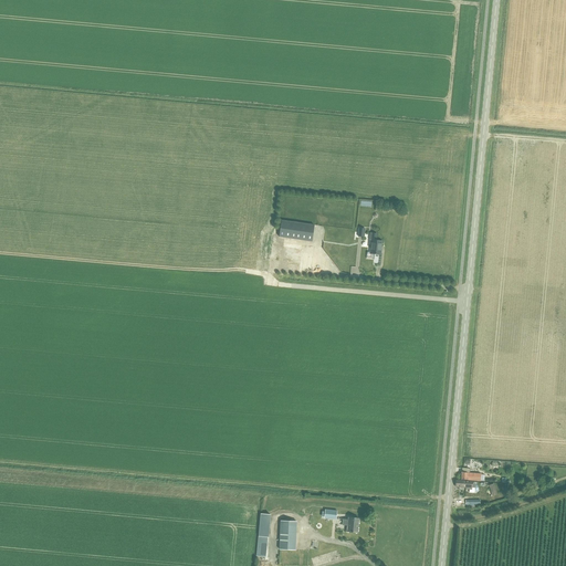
[(312,242),(314,226),(281,220),(279,237),(312,242)]
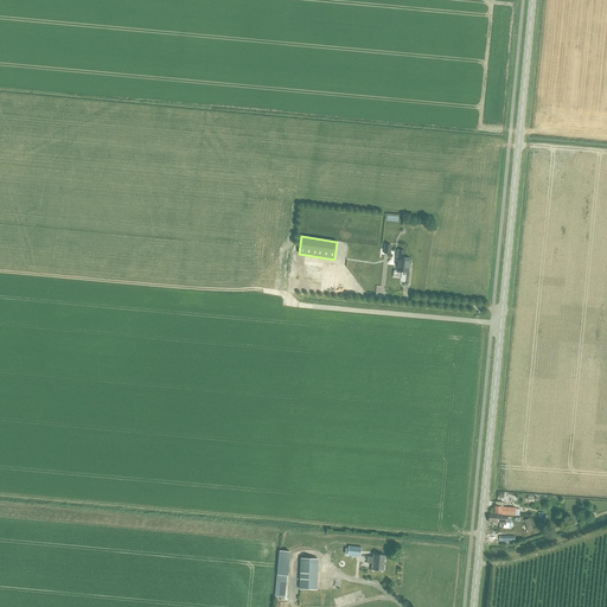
[(409,259),(404,257),(404,250),(397,250),(397,257),(398,257),(397,270),(395,270),(394,272),(393,278),(400,279),(401,278),(402,273),(408,273),(409,259)]
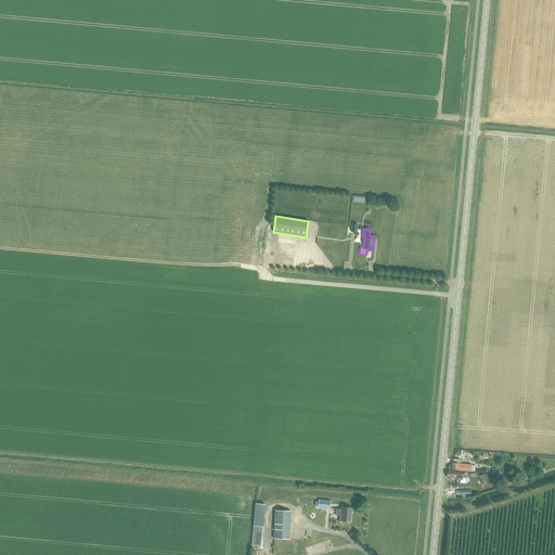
[(466,478),(463,478),(463,473),(457,472),(447,470),(447,477),(456,478),(456,479),(461,479),(461,482),(465,483),(466,482),(466,478)]
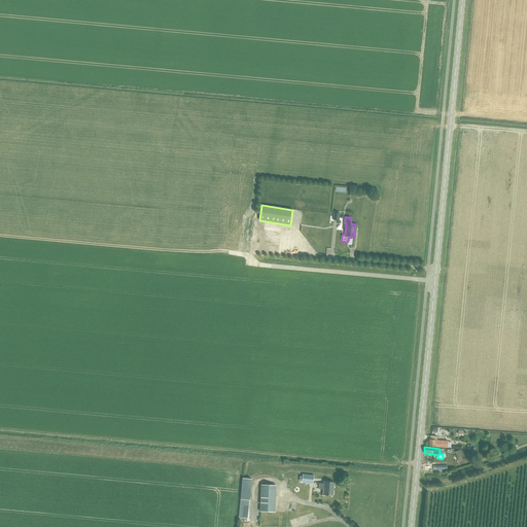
[(313,484),(314,476),(303,475),(302,483),(313,484)]
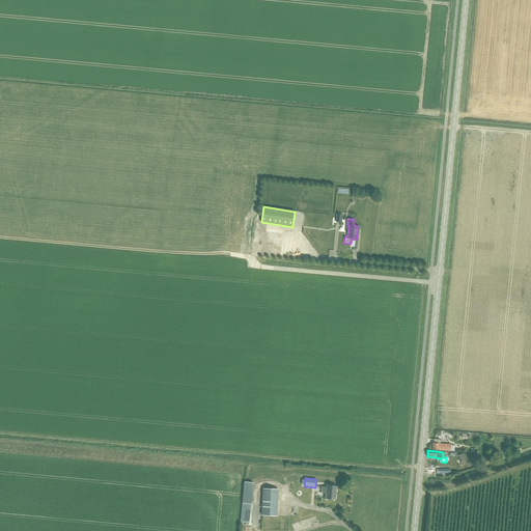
[(245,481),(243,503),(251,504),(253,482),(245,481)]
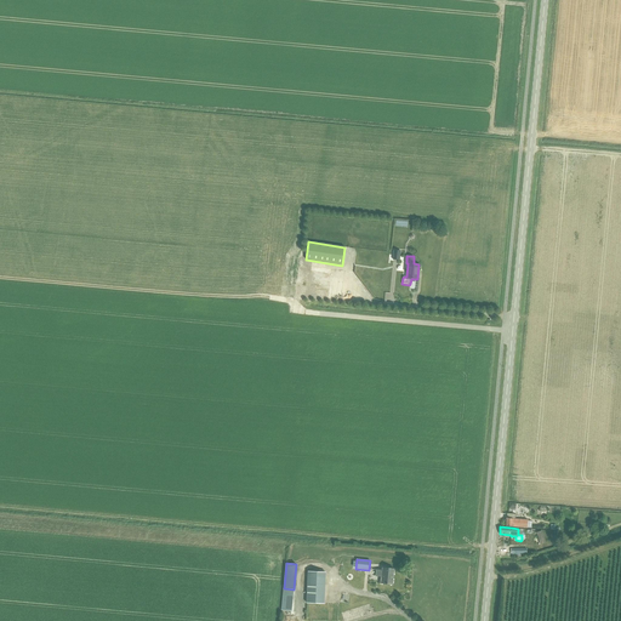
[(392,585),(394,569),(382,568),(382,570),(376,570),(376,576),(382,576),(381,584),(392,585)]
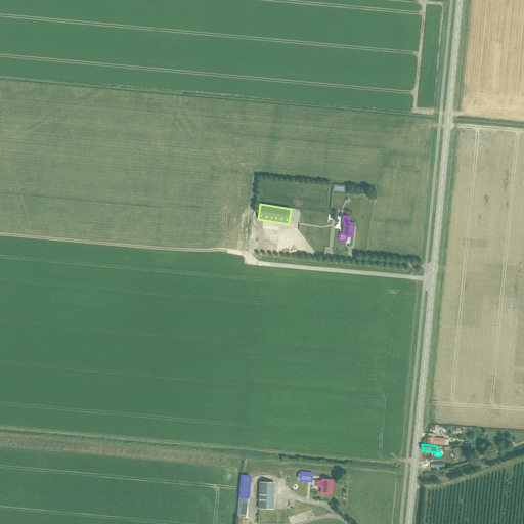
[(274,497),(274,483),(260,482),(259,496),(259,509),(261,509),(270,509),(273,509),(274,497)]
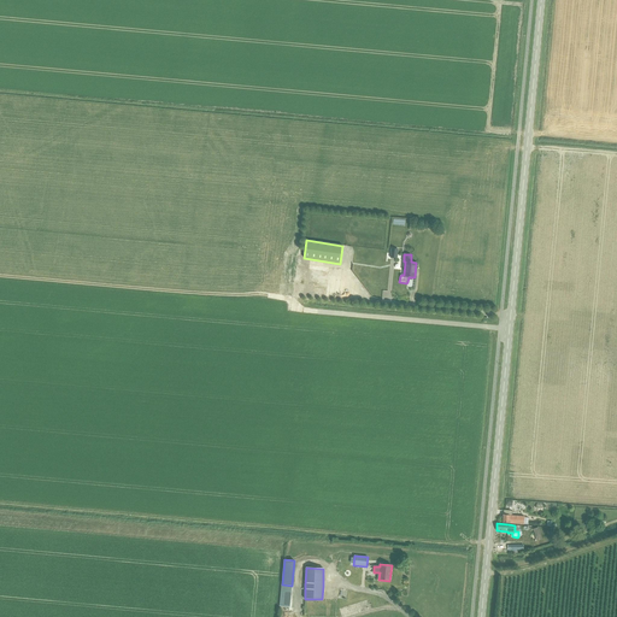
[(292,586),(282,585),(280,606),(289,606),(292,586)]
